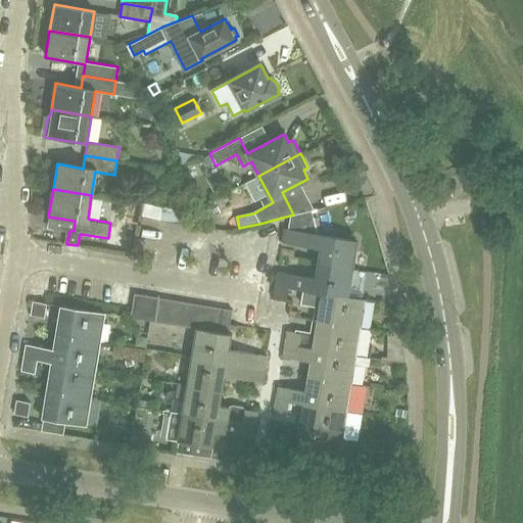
[(207,218),(217,212),(210,202),(201,206),(207,218)]
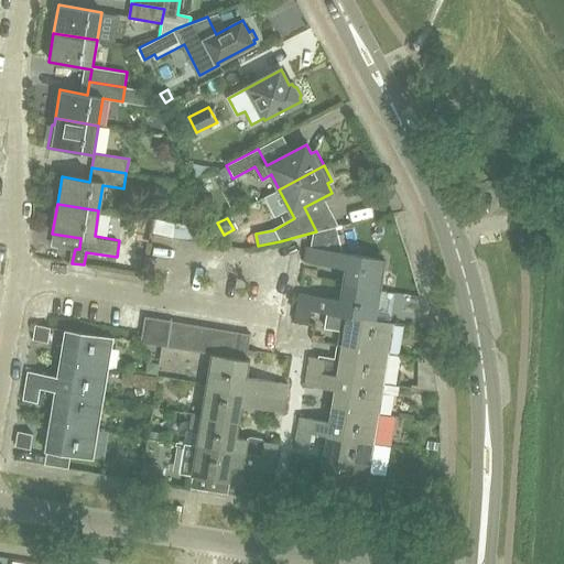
[(151,235),(185,240),(195,241),(197,226),(154,219),(151,235)]
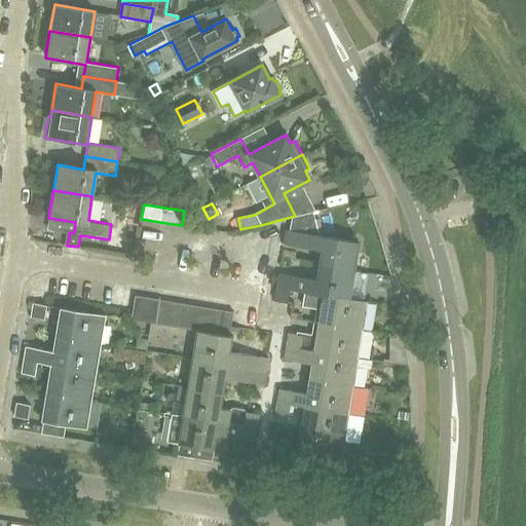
[(322,250),(320,265),(354,270),(359,242),(286,230),(284,243),(322,250)]
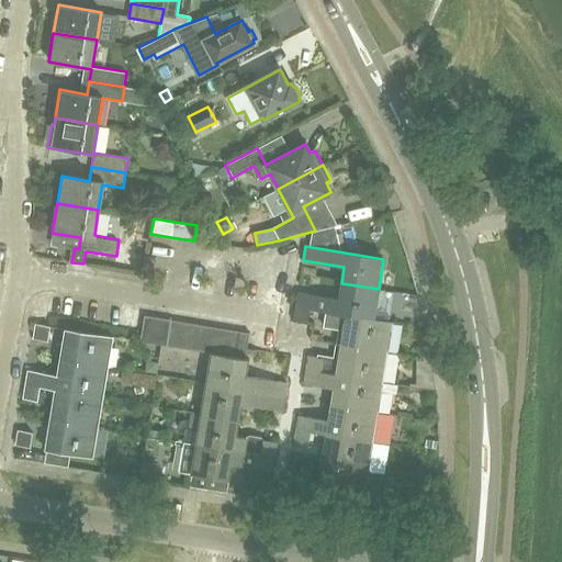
[(373,319),(379,289),(341,283),(338,299),(299,292),(295,306),(310,308),(326,312),(373,319)]
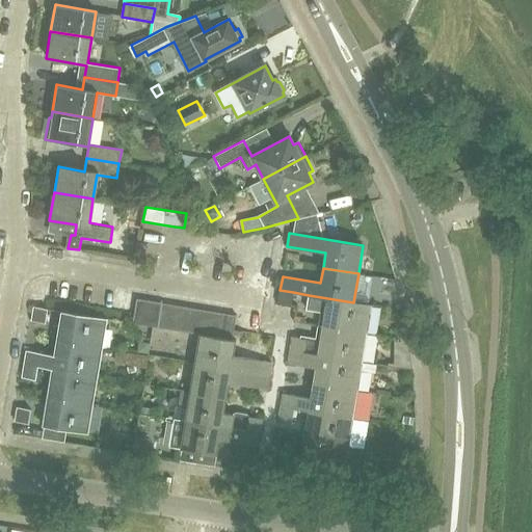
[(277,303),(291,306),(293,292),(280,290),(277,303)]
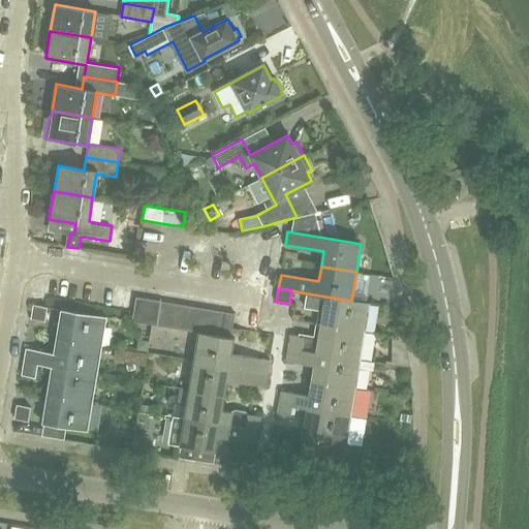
[(322,310),(320,324),(365,332),(370,304),(351,301),(307,293),(305,307),(322,310)]
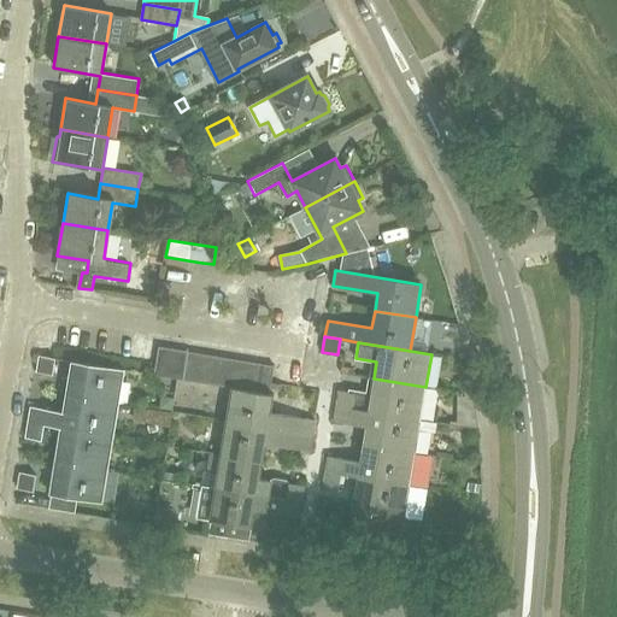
[(153,375),(181,380),(187,352),(158,347),(153,375)]
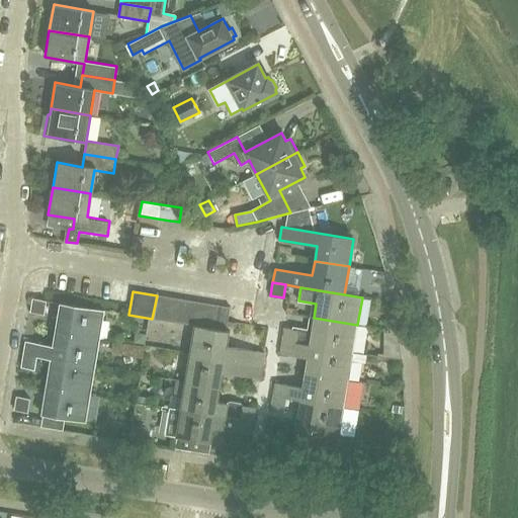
[(157,295),(152,319),(152,320),(165,322),(169,297),(157,295)]
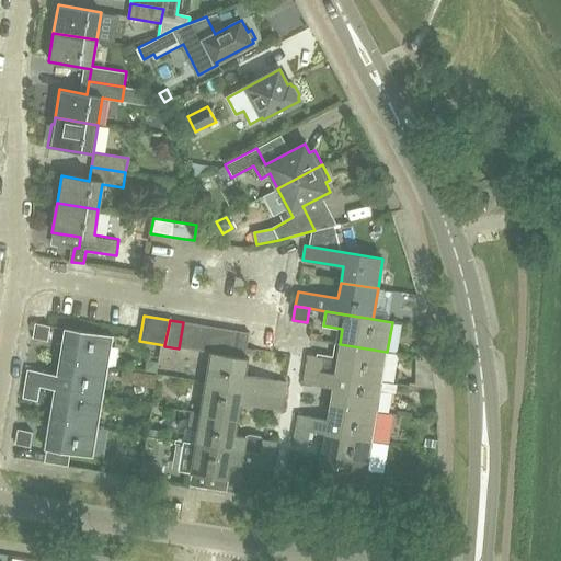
[(179,348),(192,351),(196,324),(183,322),(179,348)]
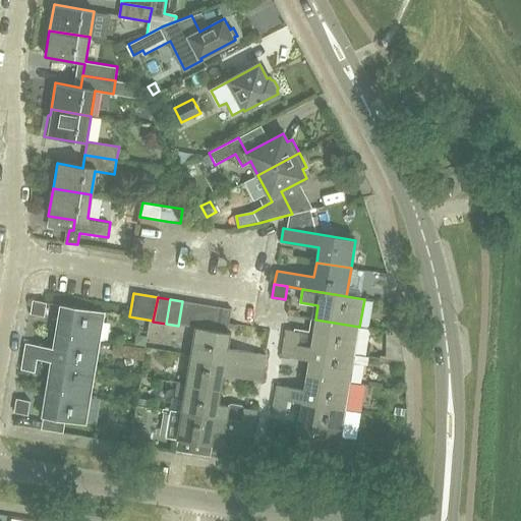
[(46,302),(43,302),(33,300),(31,314),(43,316),(46,302)]
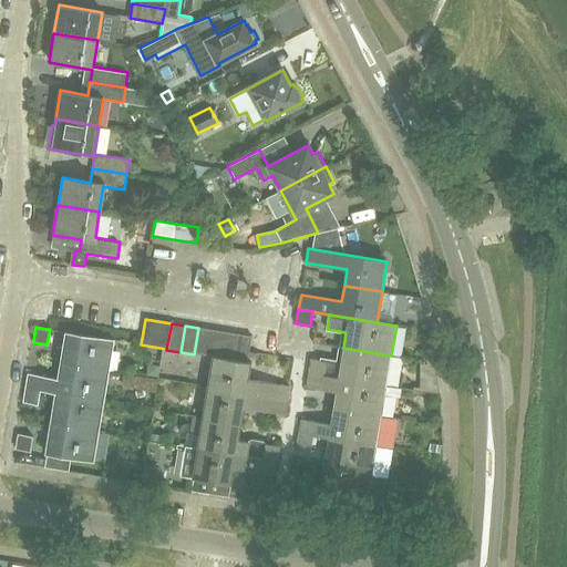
[(212,330),(198,328),(194,354),(207,357),(212,330)]
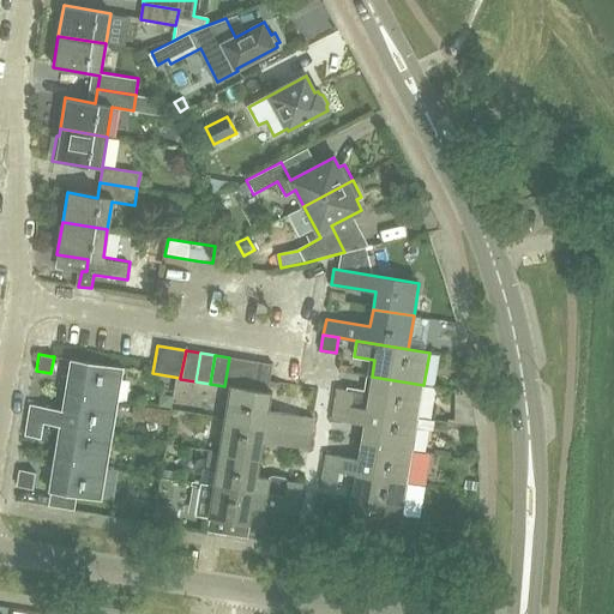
[(230,386),(239,387),(244,360),(229,357),(224,386),(230,387),(230,386)]
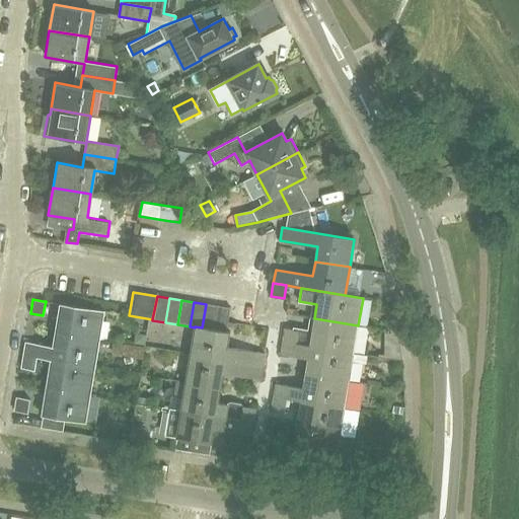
[(99,339),(103,311),(60,304),(55,331),(99,339)]
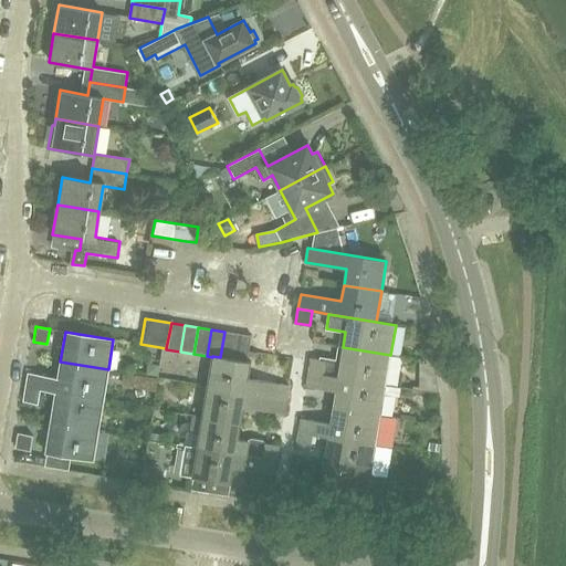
[(224,332),(220,357),(233,359),(238,334),(224,332)]
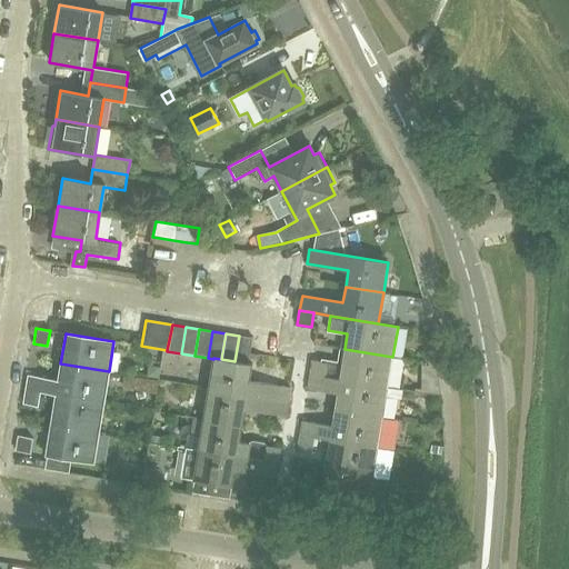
[(239,336),(235,361),(248,363),(252,338),(239,336)]
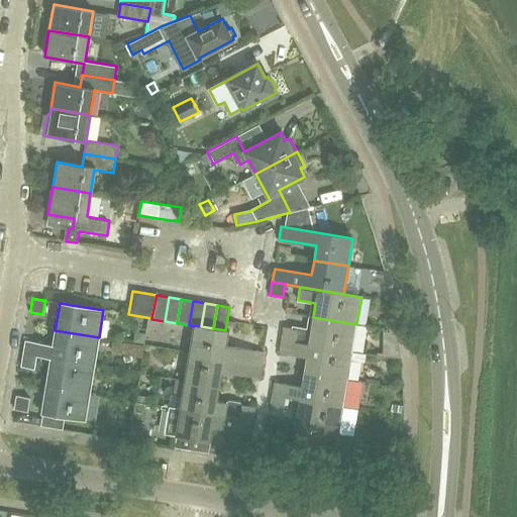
[(352,351),(356,324),(313,317),(312,324),(309,323),(307,330),(296,328),(296,329),(283,327),(281,339),(294,342),(309,344),(352,351)]
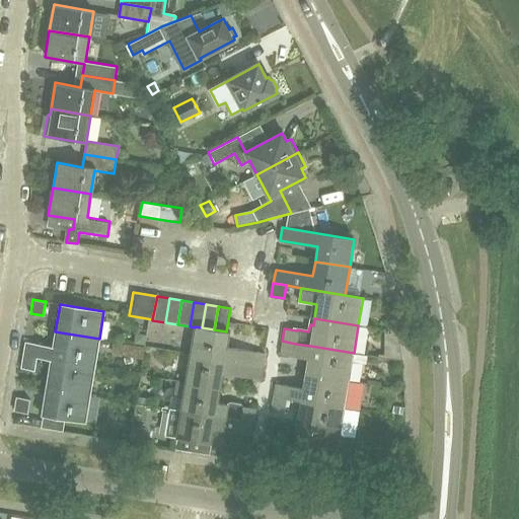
[(265,354),(251,351),(236,350),(227,348),(230,332),(226,331),(214,329),(202,327),(195,326),(195,327),(191,354),(263,366),(265,354)]
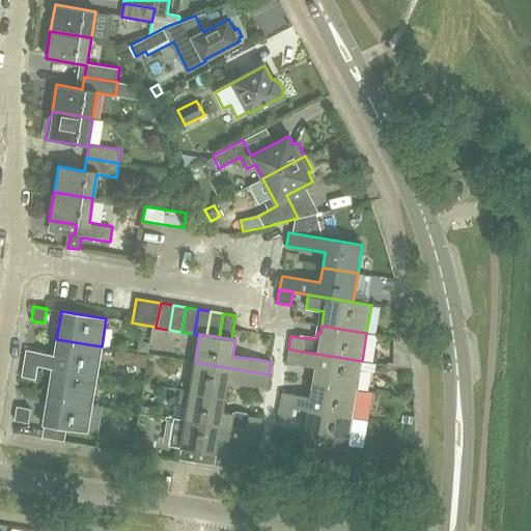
[(96,375),(102,346),(56,339),(54,355),(26,351),(24,364),(37,366),(52,368),(96,375)]
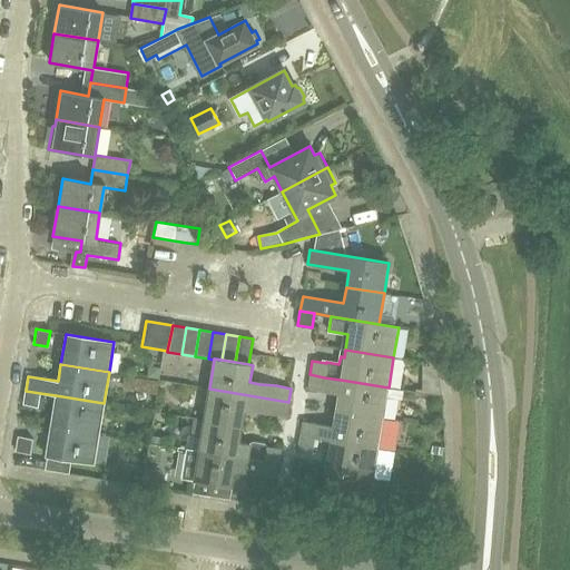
[(160,367),(155,366),(148,371),(147,376),(158,379),(160,367)]
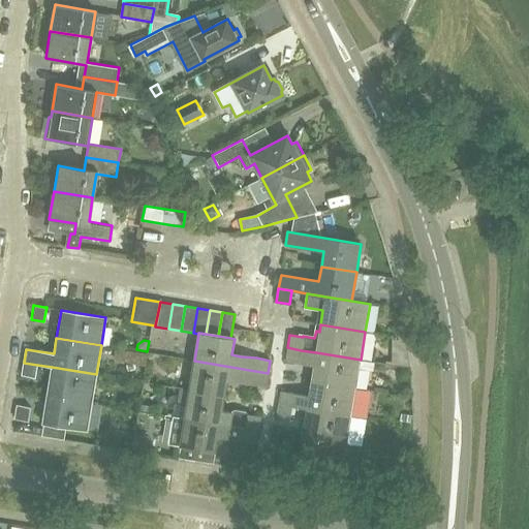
[(301,350),(287,347),(285,361),(313,366),(311,380),(355,387),(361,360),(316,352),(301,350)]
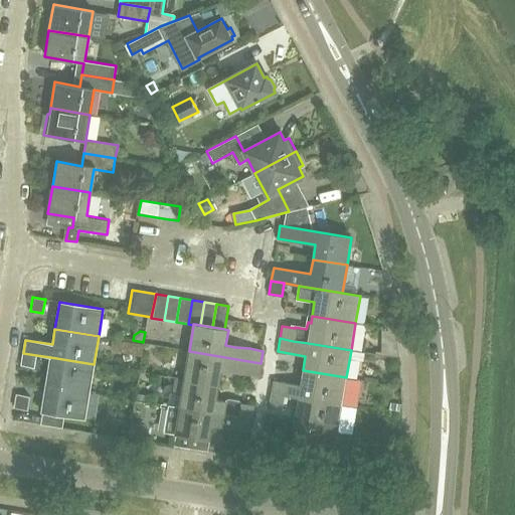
[(189,351),(184,379),(218,384),(221,370),(258,376),(261,363),(189,351)]
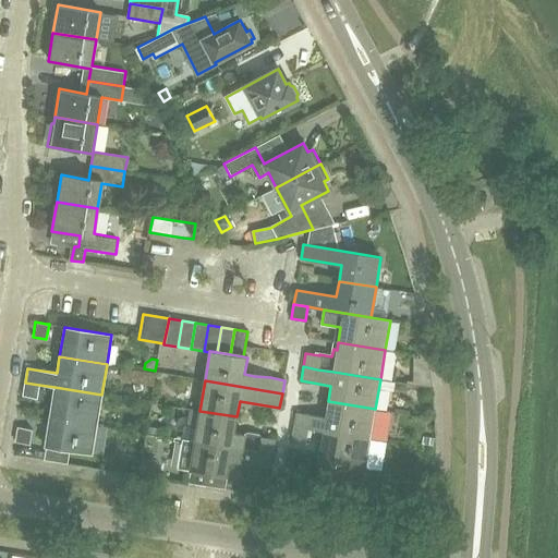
[(39,385),(25,383),(23,396),(37,398),(39,385)]
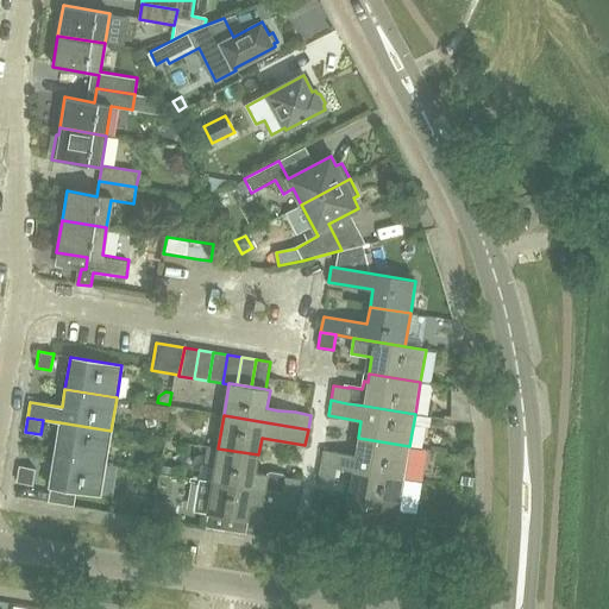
[(111,431),(60,422),(54,454),(105,463),(111,431)]
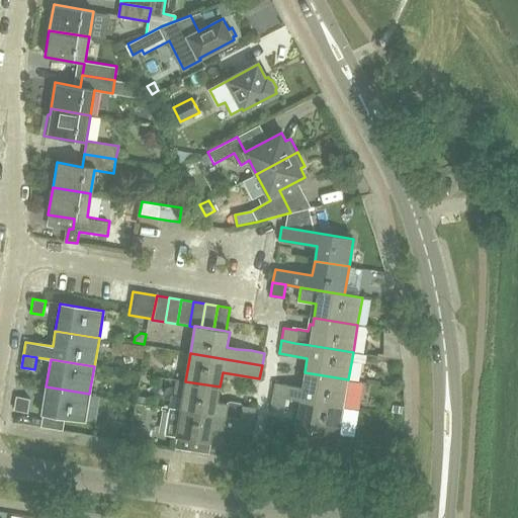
[(344,408),(348,379),(305,372),(303,387),(274,383),(272,396),(286,399),(299,401),(344,408)]
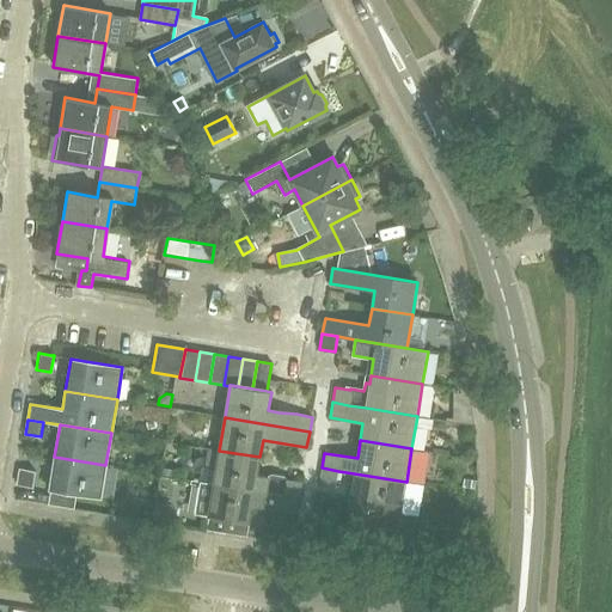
[(219,451),(213,483),(298,497),(300,482),(286,479),(283,477),(270,475),(268,477),(257,475),(259,457),(219,451)]
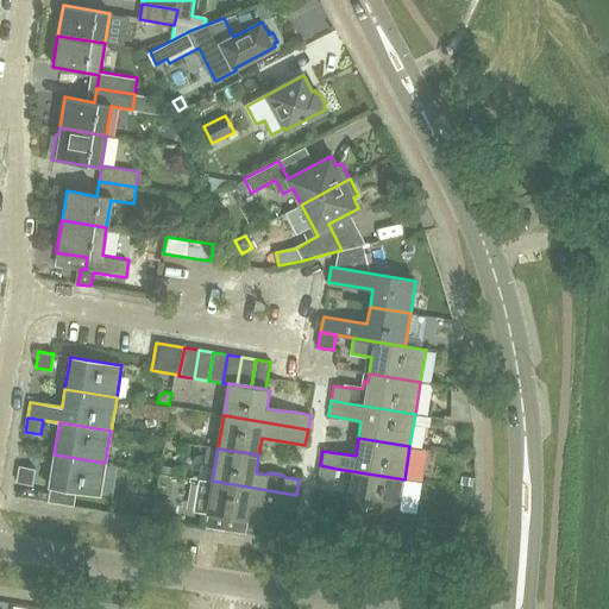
[(100,496),(105,463),(54,454),(48,488),(100,496)]
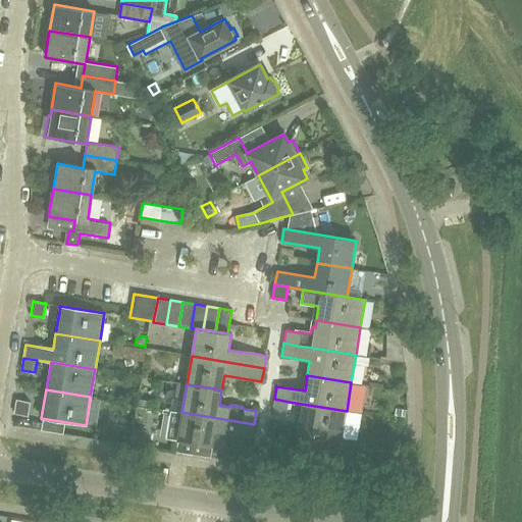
[(286,414),(289,402),(274,399),(272,412),(286,414)]
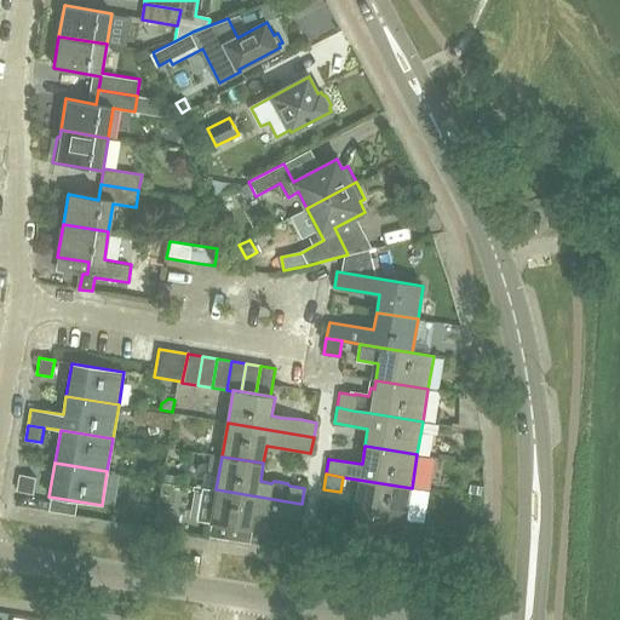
[(34,477),(19,476),(17,492),(32,494),(34,477)]
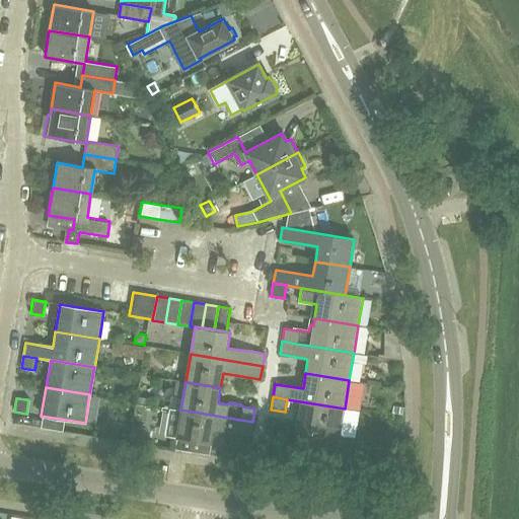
[(300,401),(296,429),(340,436),(345,409),(300,401)]
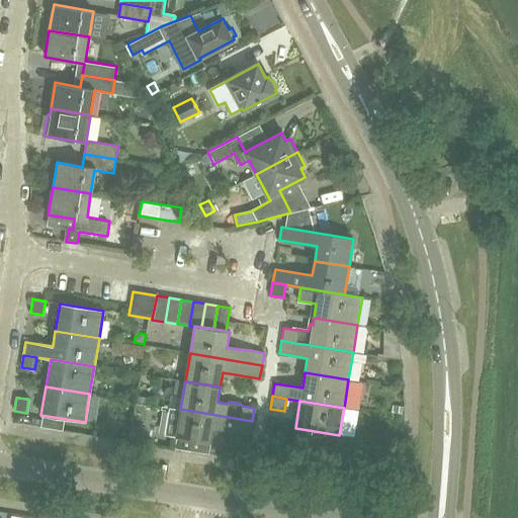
[(394,414),(402,415),(403,407),(395,406),(394,414)]
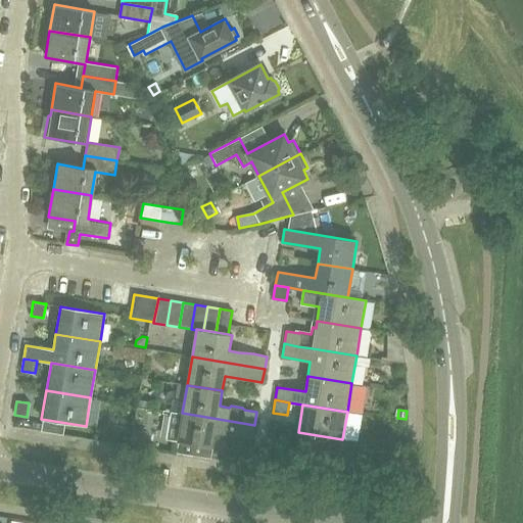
[(182,413),(182,414),(177,441),(183,442),(181,454),(192,456),(194,444),(212,447),(215,432),(252,437),(254,425),(182,413)]
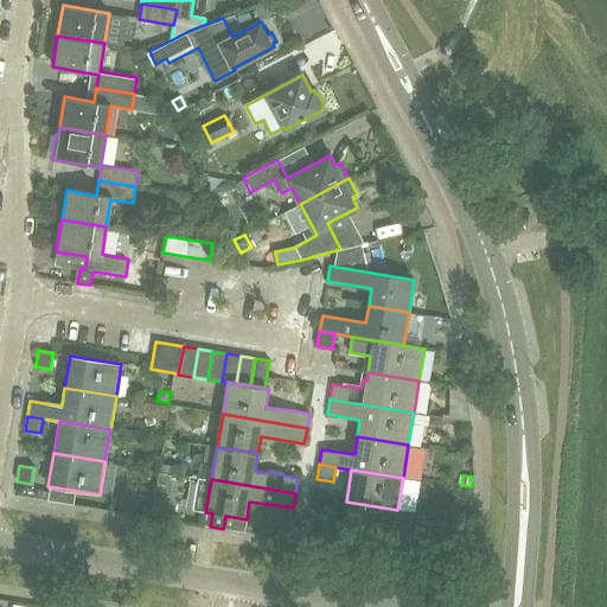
[(391,543),(397,510),(346,502),(340,535),(391,543)]
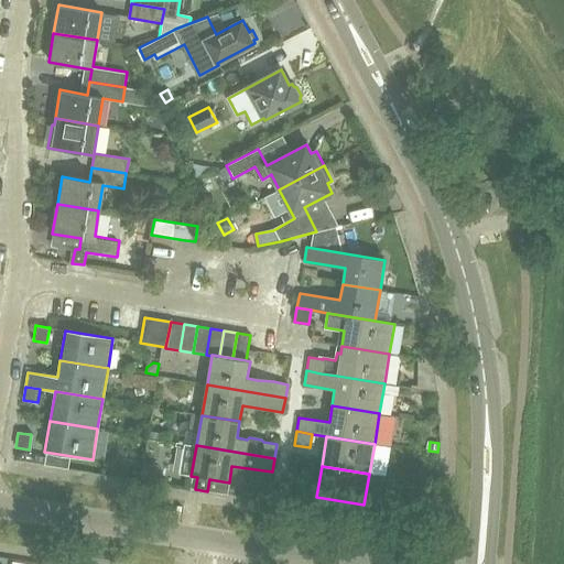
[(289,478),(286,492),(301,494),(303,479),(289,478)]
